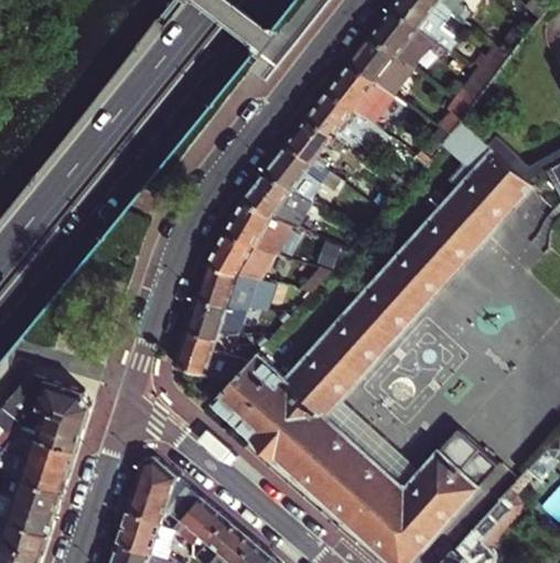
[(396,0),(391,7),(417,28),(438,0),(437,0),(396,0)]
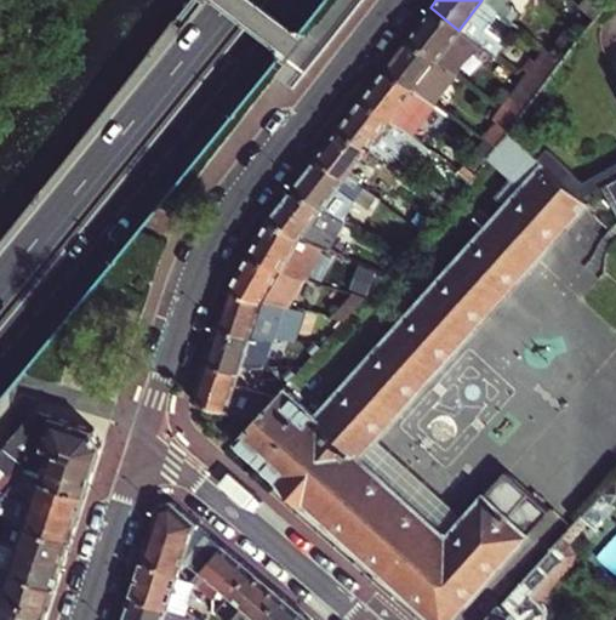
[(526,0),(480,0),(482,0),(483,1),(488,6),(508,23),(526,0)]
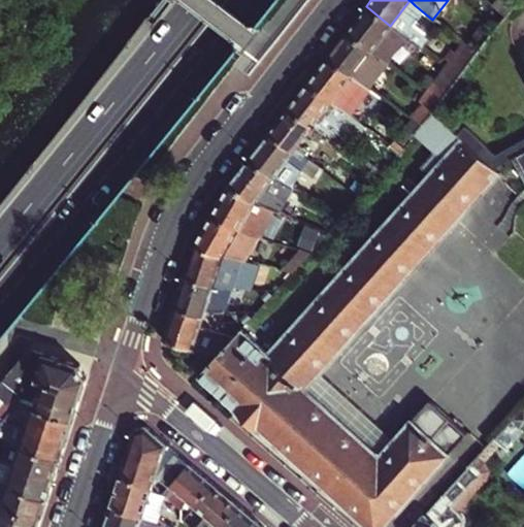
[(402,35),(390,26),(366,6),(346,32),(370,51),(383,61),(402,35)]
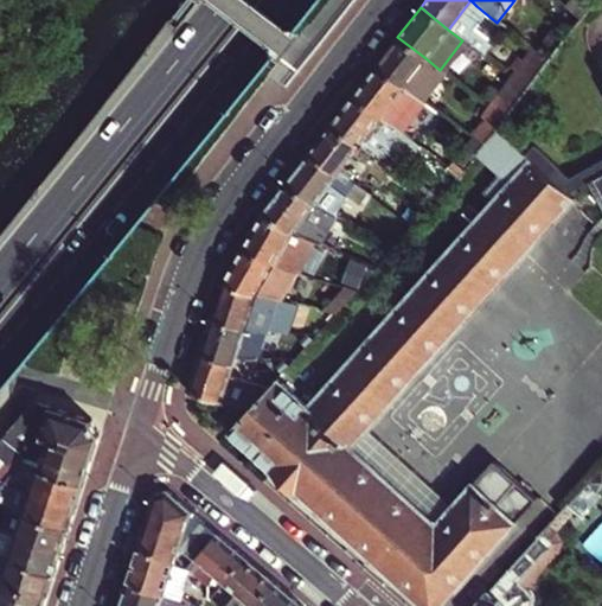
[(416,99),(440,70),(426,58),(397,37),(375,65),(416,99)]
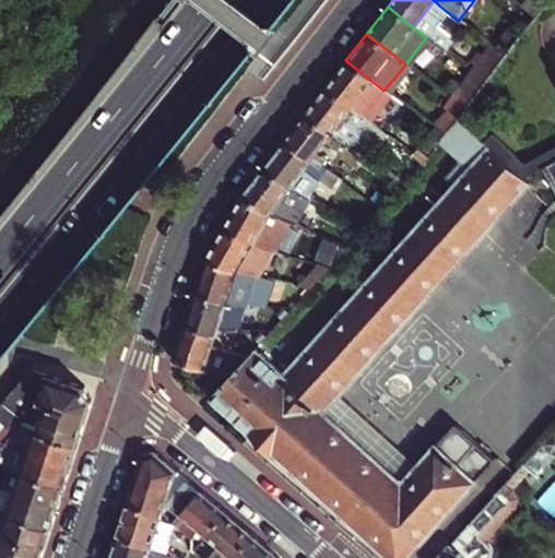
[(503,57),(488,46),(472,68),(486,79),(503,57)]
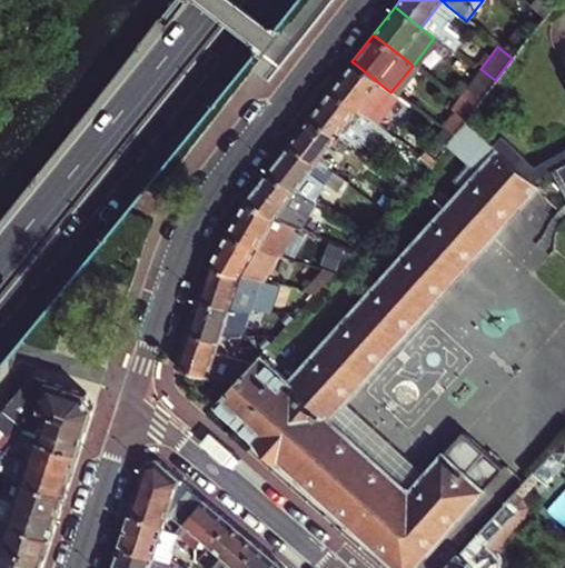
[(395,96),(390,92),(352,61),(330,89),(356,110),(374,123),(395,96)]
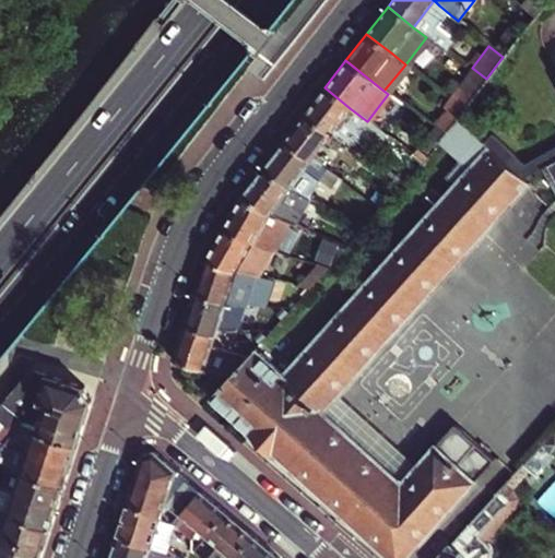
[(486,79),(472,68),(456,88),(470,99),(486,79)]
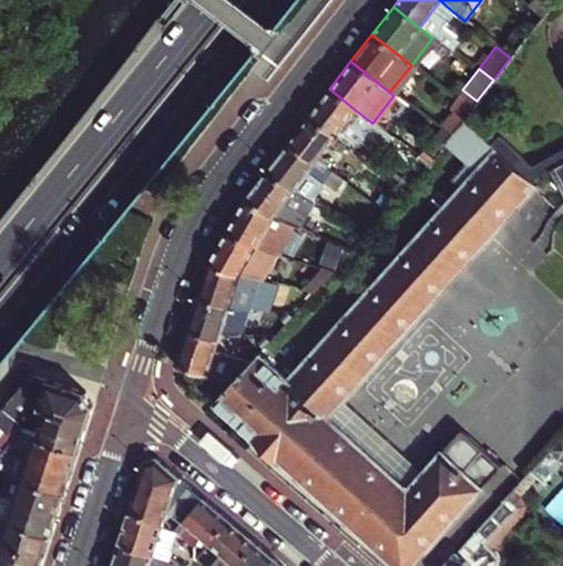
[(562,75),(562,76),(562,78),(562,147),(526,167),(494,137),(487,145),(528,182),(544,173),(562,205),(562,75)]
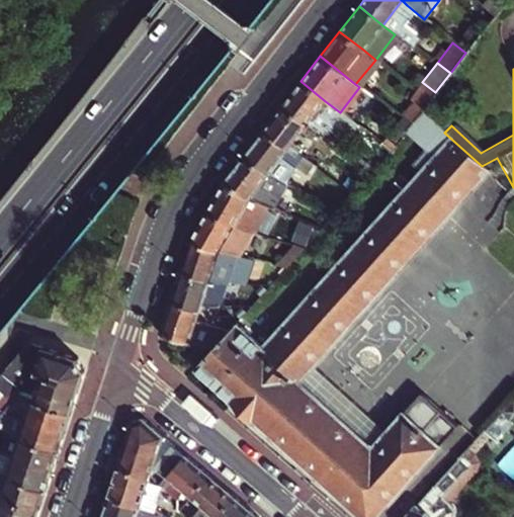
[(281,106),(305,124),(324,100),(301,81),(281,106)]
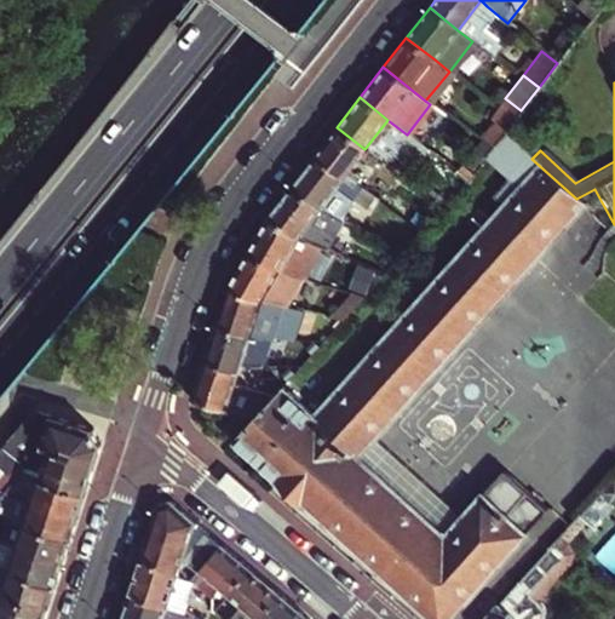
[(521,110),(505,98),(501,102),(488,120),(504,132),(521,110)]
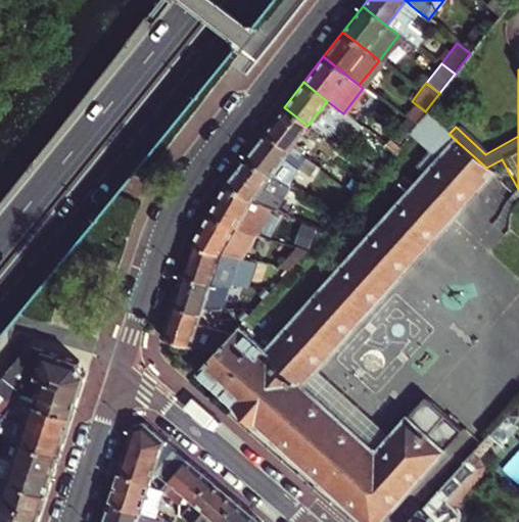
[(265,133),(288,151),(308,126),(284,107),(265,133)]
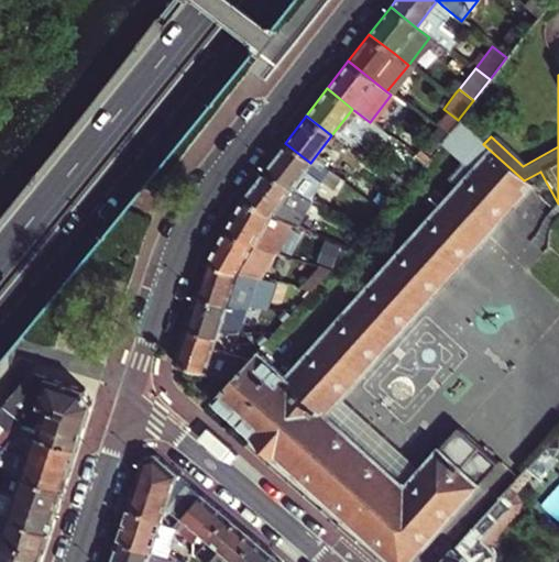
[(402,486),(322,416),(529,186),(524,180),(483,144),(458,120),(445,138),(439,144),(469,172),(282,379),(252,353),(244,362),(234,373),(226,383),(209,401),(249,437),(247,438),(272,460),(273,459),(388,561),(407,561),(495,464),(458,431),(458,430),(457,430),(456,429),(455,430),(453,430),(452,431),(402,486)]
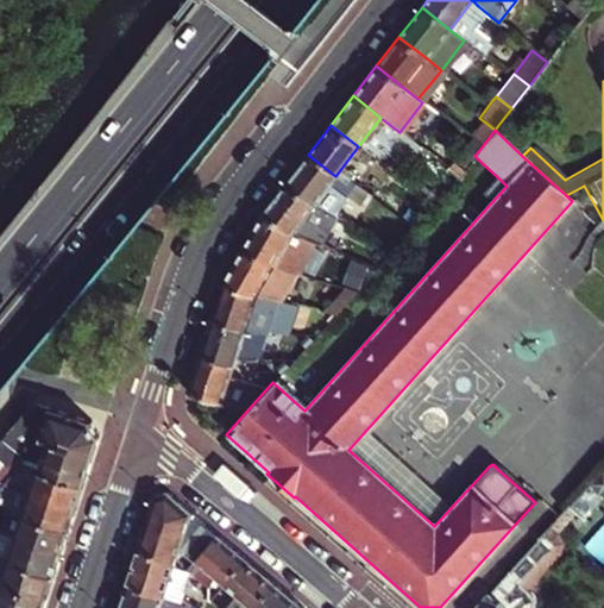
[(396,154),(401,158),(408,149),(403,145),(396,154)]
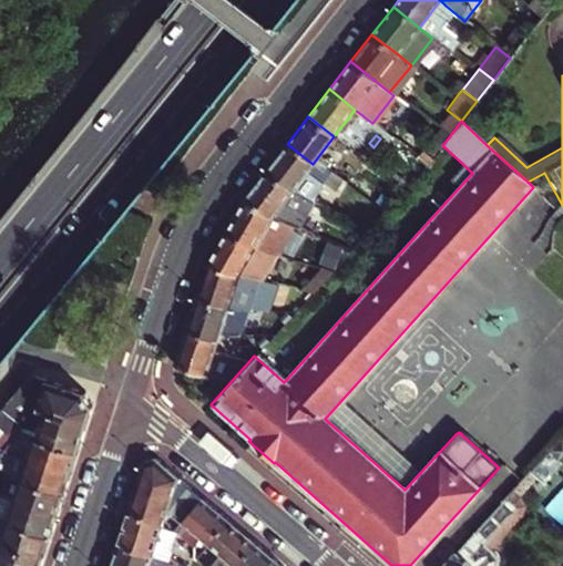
[(266,171),(292,191),(313,164),(287,144),(266,171)]
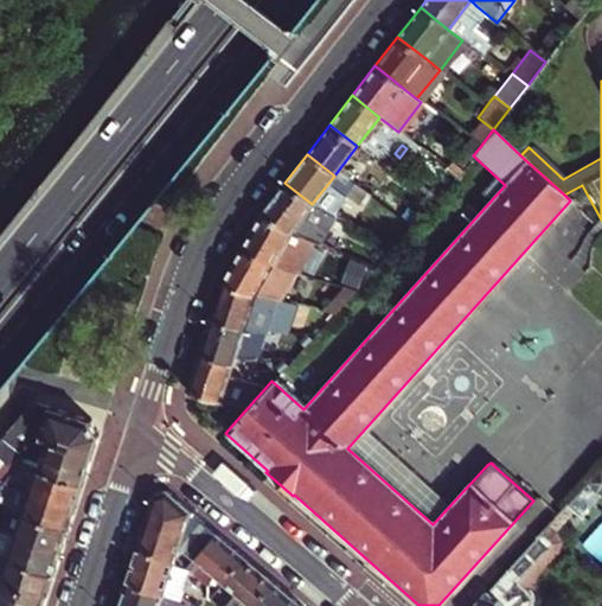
[(351,185),(356,179),(345,170),(338,178),(343,182),(344,179),(351,185)]
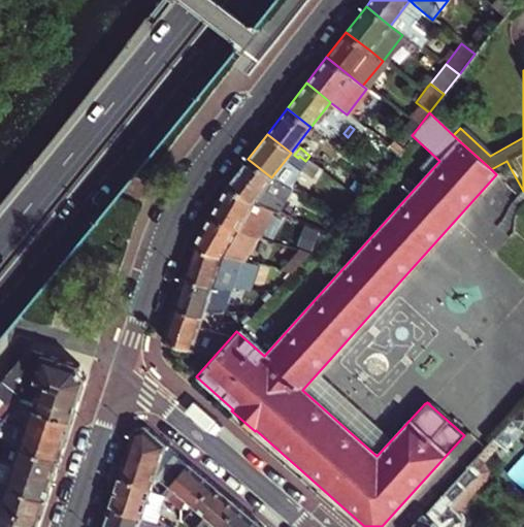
[(326,168),(332,160),(317,147),(309,156),(326,168)]
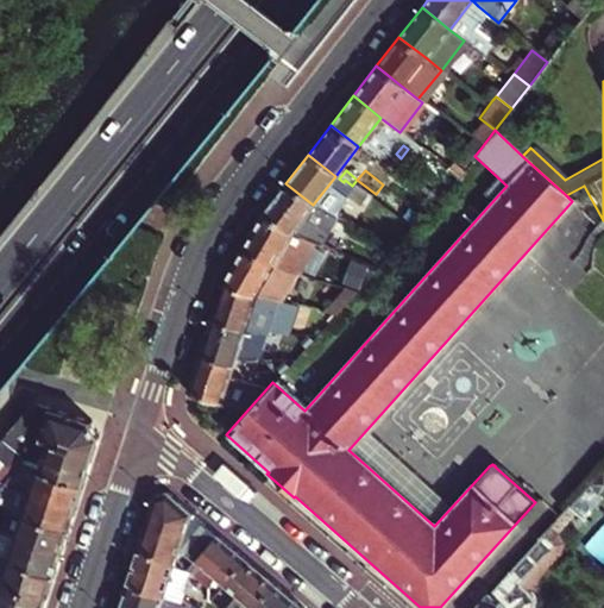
[(340,187),(347,192),(352,186),(345,180),(344,182),(340,187)]
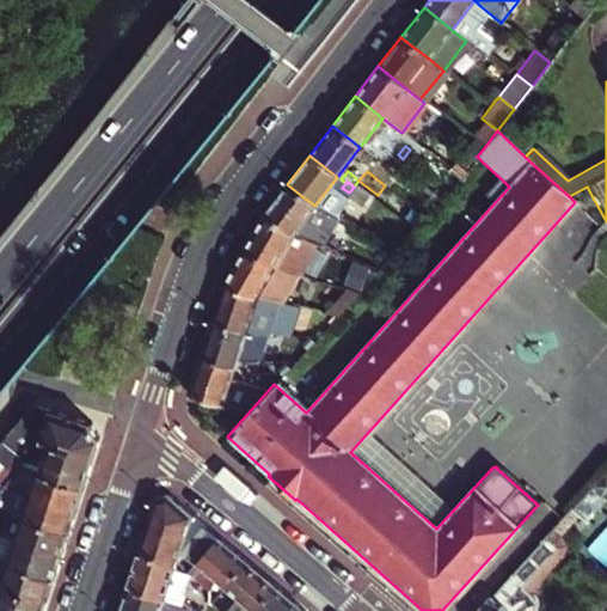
[(316,246),(337,219),(316,206),(314,206),(287,184),(264,213),(264,214),(292,236),(302,240),(316,246)]
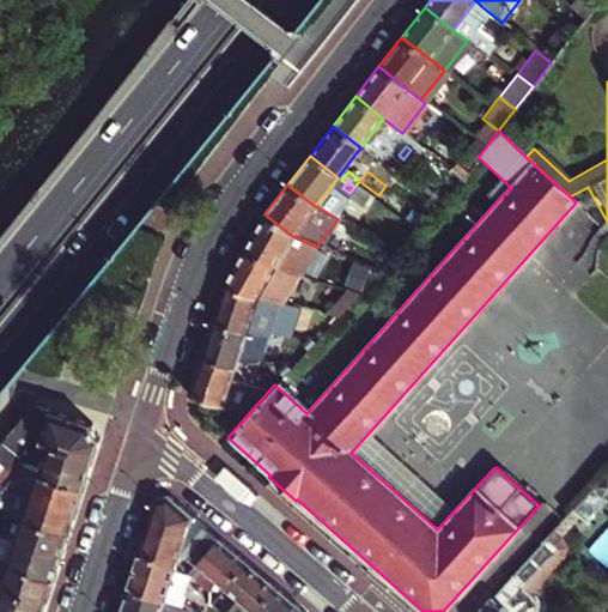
[(243,250),(274,268),(292,236),(265,214),(243,250)]
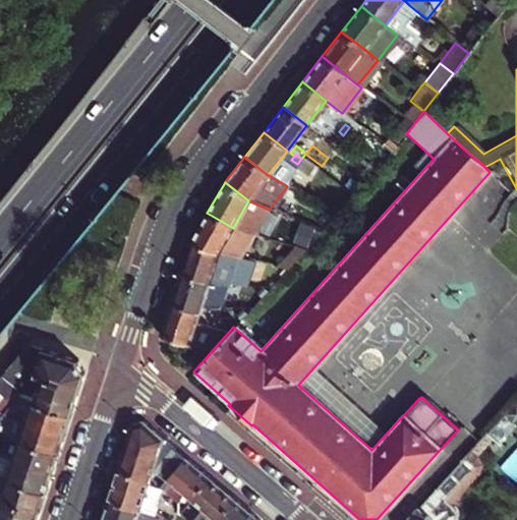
[(271,225),(279,215),(269,210),(257,205),(251,212),(271,225)]
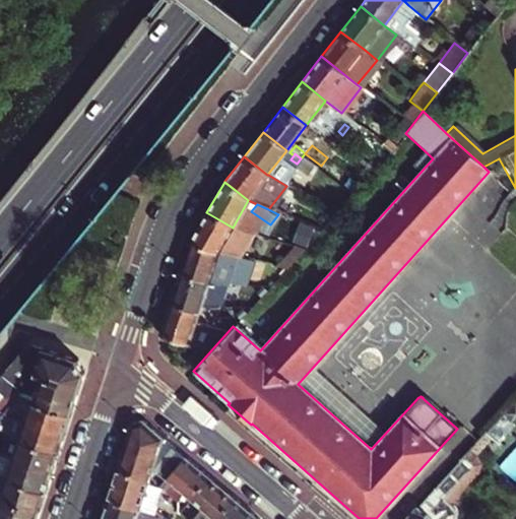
[(188,244),(217,253),(233,228),(206,212),(188,244)]
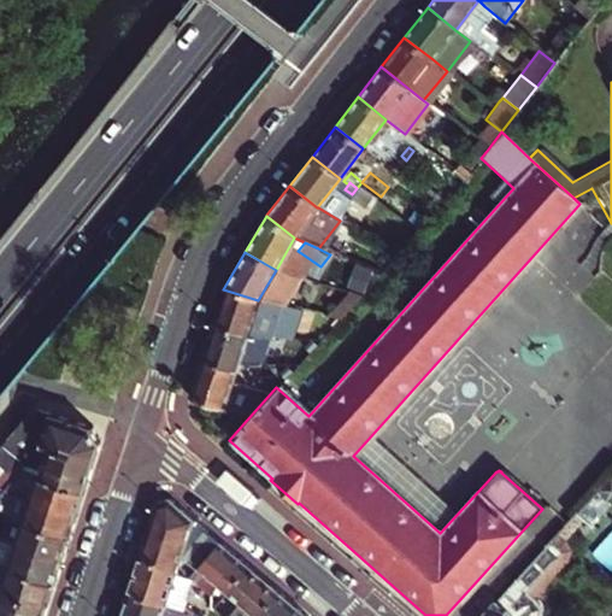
[(568,303),(611,344),(611,286),(596,271),(568,303)]
